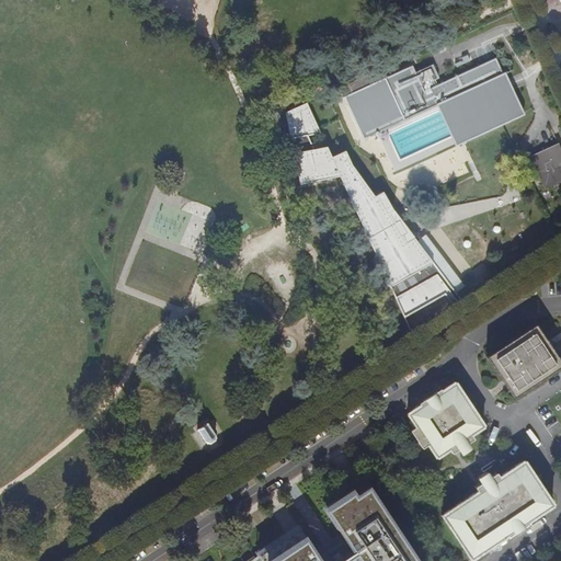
[(377,70),(347,84),(352,93),(343,98),(345,103),(346,102),(363,138),(376,133),(378,137),(379,137),(396,172),(462,141),(461,139),(501,122),(521,113),(510,91),(505,93),(500,82),(505,80),(495,58),(449,80),(424,92),(421,86),(437,78),(432,65),(415,72),(412,66),(381,80),(377,70)]
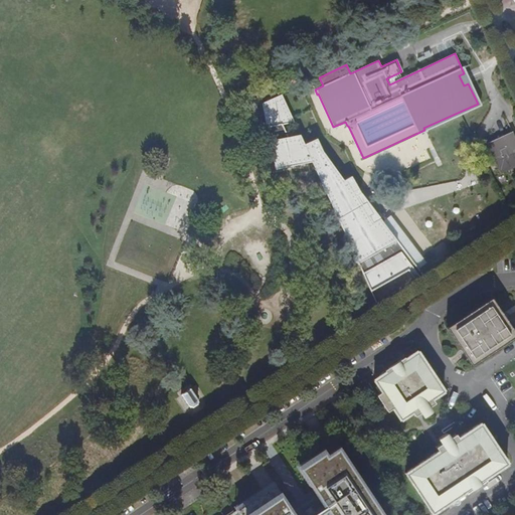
[(464,86),(468,83),(464,73),(459,75),(464,86)]
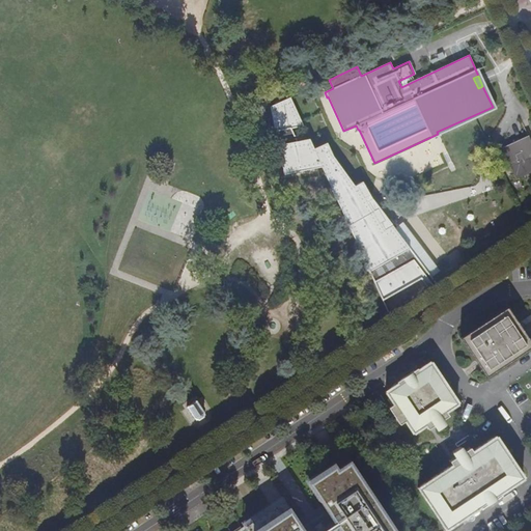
[(383,300),(422,277),(429,287),(437,282),(393,224),(385,228),(382,222),(386,219),(379,206),(373,208),(368,199),(372,196),(362,180),(354,186),(333,157),(327,142),(313,148),(308,138),(296,141),(289,129),(303,126),(301,120),(289,98),(270,106),(283,174),(322,166),(354,238),(357,236),(360,243),(358,244),(378,287),(383,300)]
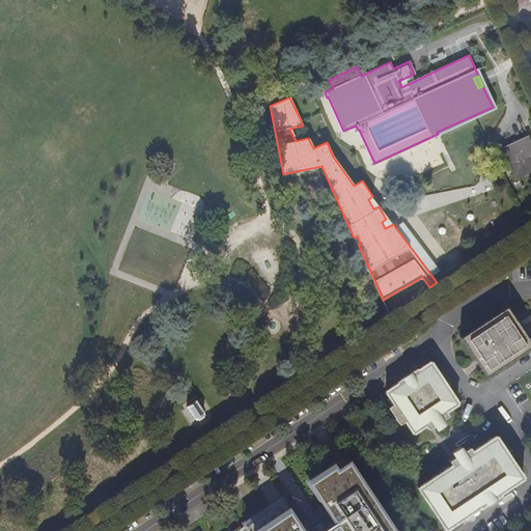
[(530,172),(530,141),(528,135),(501,147),(516,179),(530,172)]
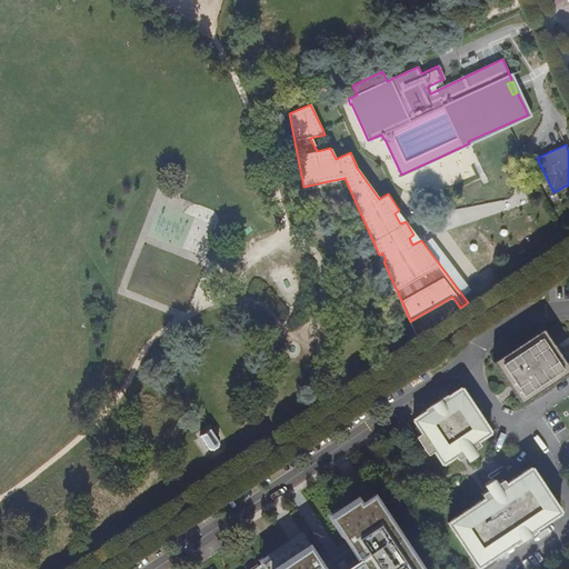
[(568,368),(543,329),(542,329),(541,329),(493,360),(493,361),(493,362),(493,363),(495,365),(519,402),(520,402),(521,403),(568,371),(568,368)]
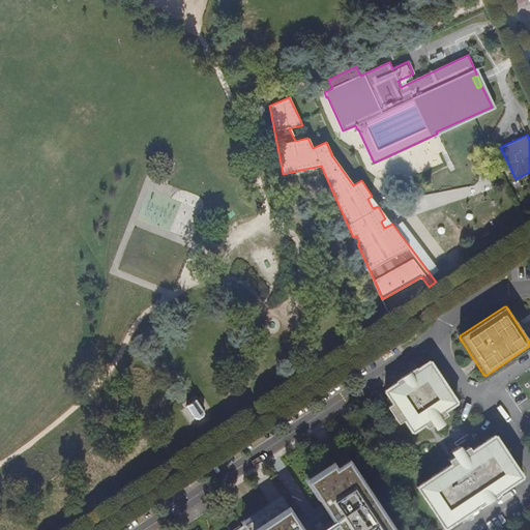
[(457,402),(430,360),(417,369),(416,366),(395,381),(396,383),(385,390),(384,390),(392,403),(387,407),(399,423),(404,420),(412,433),(423,424),(427,429),(432,424),(436,430),(445,423),(442,418),(447,415),(445,411),(445,410),(457,402)]
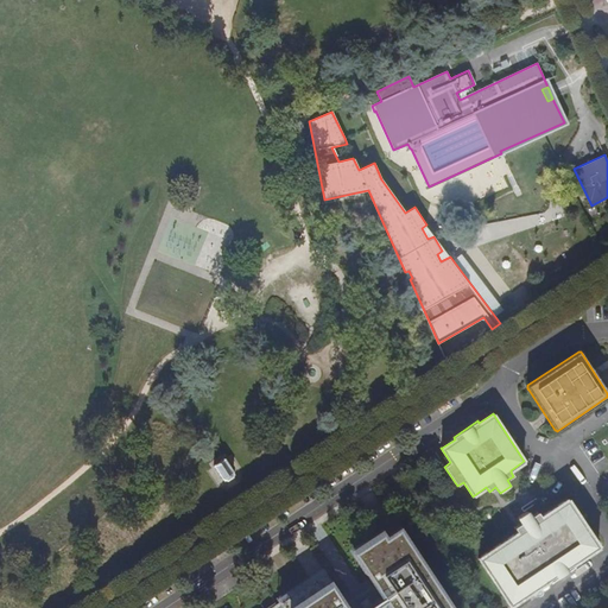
[(225,458),(223,457),(213,464),(214,466),(213,466),(214,467),(215,467),(216,469),(216,470),(217,472),(217,470),(220,474),(219,474),(220,475),(222,477),(222,479),(222,480),(223,479),(225,481),(226,480),(228,481),(228,480),(232,477),(233,477),(234,475),(233,475),(235,474),(233,472),(234,472),(234,470),(233,470),(230,468),(232,467),(230,466),(229,467),(228,463),(228,462),(227,462),(225,460),(226,460),(225,458)]
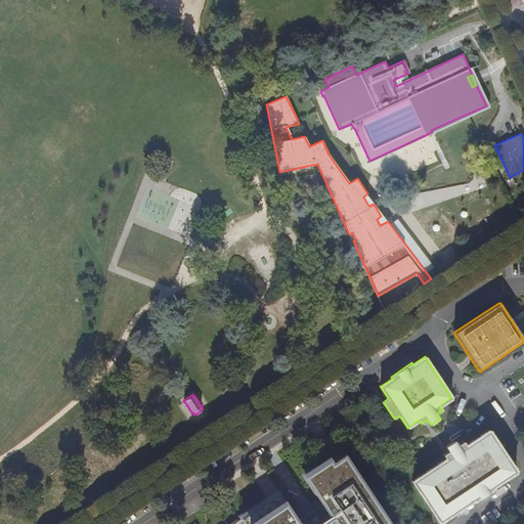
[(516,471),(488,430),(466,445),(463,441),(457,444),(454,440),(444,446),(447,451),(442,454),(445,459),(411,481),(439,522),(473,499),(474,501),(494,488),(493,486),(516,471)]
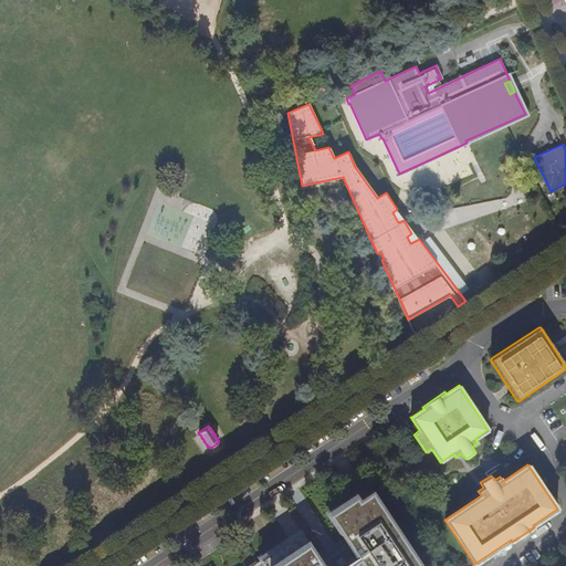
[(355,496),(328,515),(348,545),(362,565),(420,565),(371,492),(358,501),(355,496)]
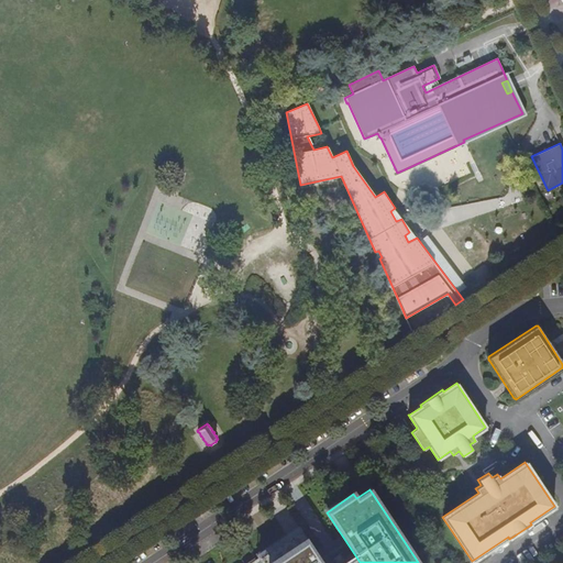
[(299,530),(258,556),(263,562),(320,562),(319,560),(299,530)]
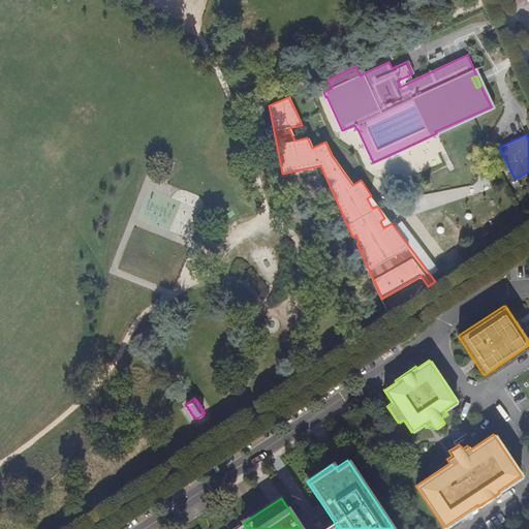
[(338,528),(325,509),(300,526),(301,528),(338,528)]
